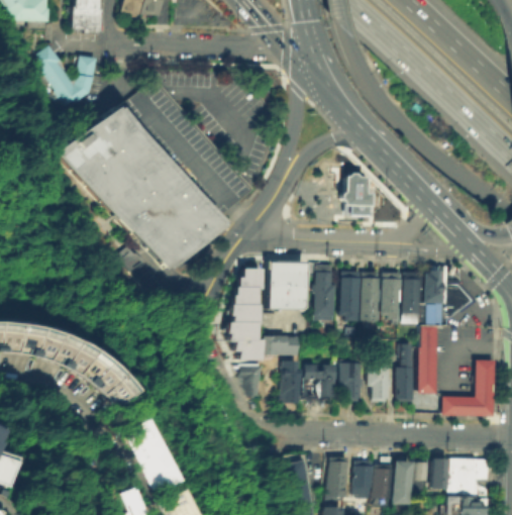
[(46,0),(46,7),(48,7),(47,28),(31,28),(31,20),(17,20),(5,0),(46,0)]
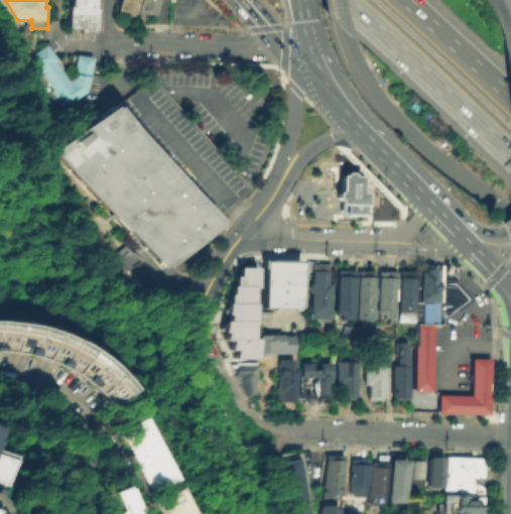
[(97,0),(97,33),(73,32),(73,0),(97,0)]
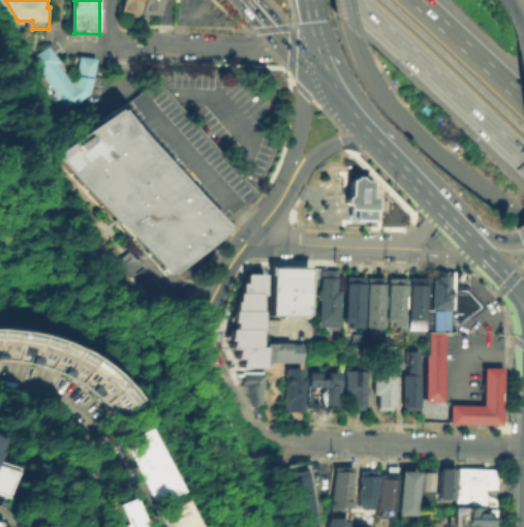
[(140,14),(140,17),(132,17),(133,14),(125,14),(125,0),(143,0),(143,14),(140,14)]
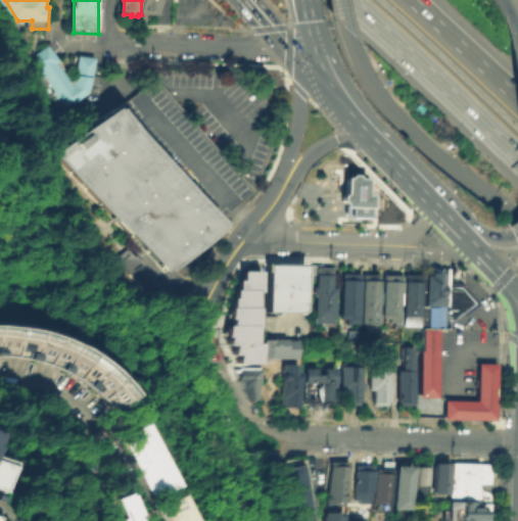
[(161,0),(161,16),(143,15),(143,0),(161,0)]
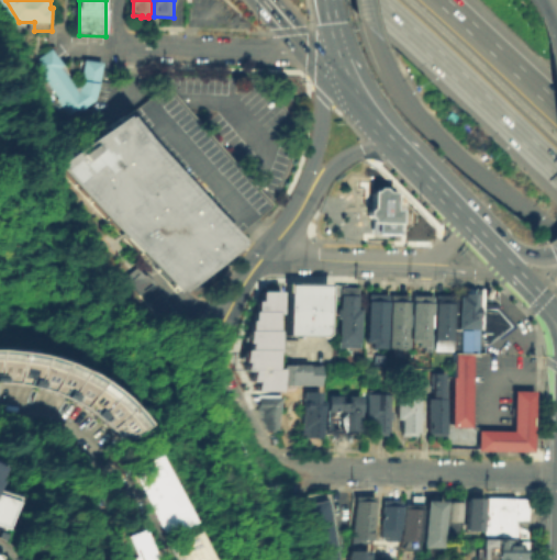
[(69,71),(82,89),(87,86),(90,62),(108,64),(103,103),(91,113),(89,111),(79,119),(66,101),(68,100),(43,67),(48,63),(46,60),(57,51),(73,69),(69,71)]
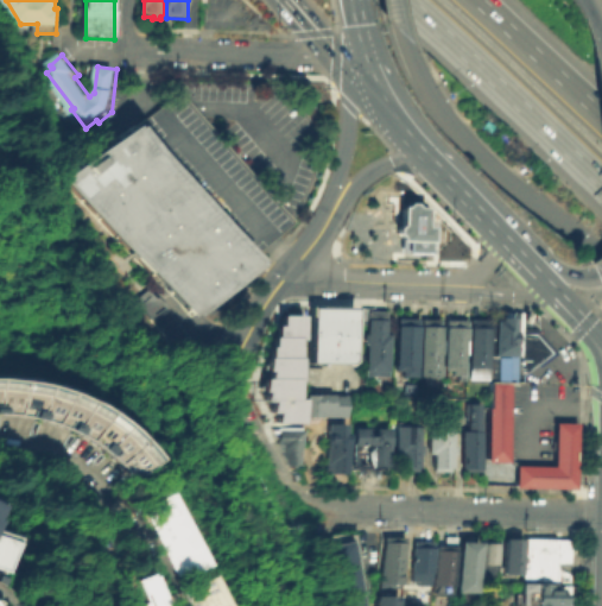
[(258,262),(138,122),(74,178),(194,317),(258,262)]
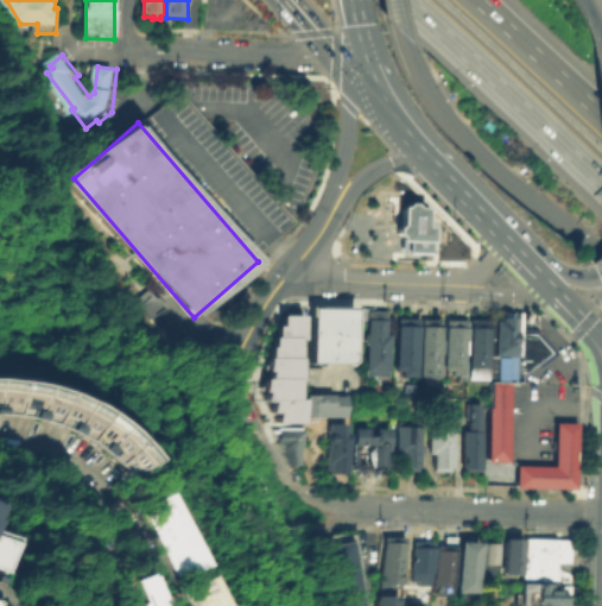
[(431,254),(432,227),(428,226),(428,207),(403,206),(401,253),(431,254)]
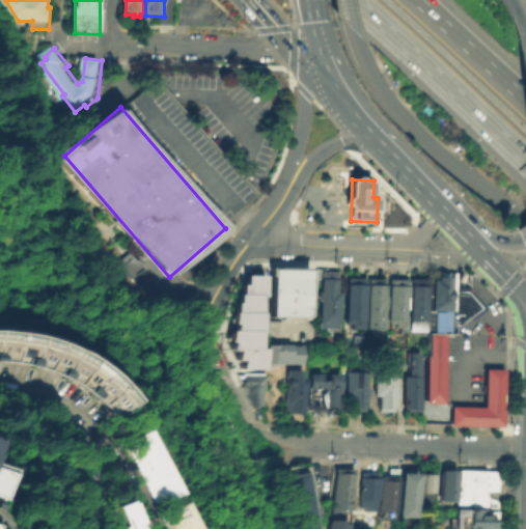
[(125,261),(136,251),(176,294),(161,301),(125,261)]
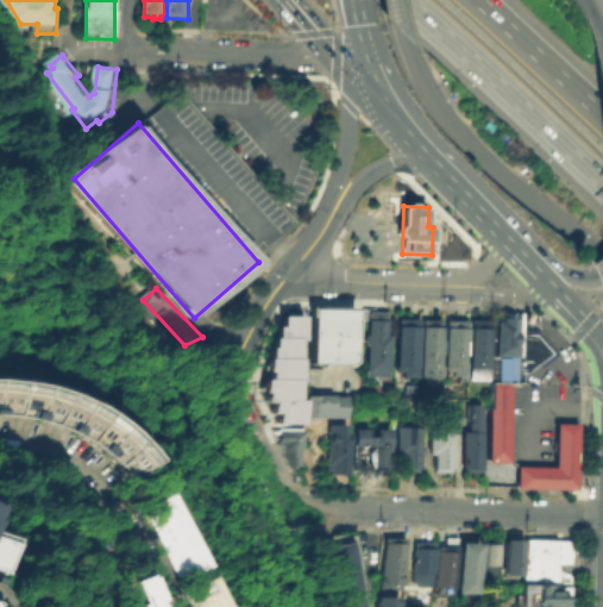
[(358,308),(307,307),(306,325),(311,329),(309,365),(351,367),(356,362),(358,308)]
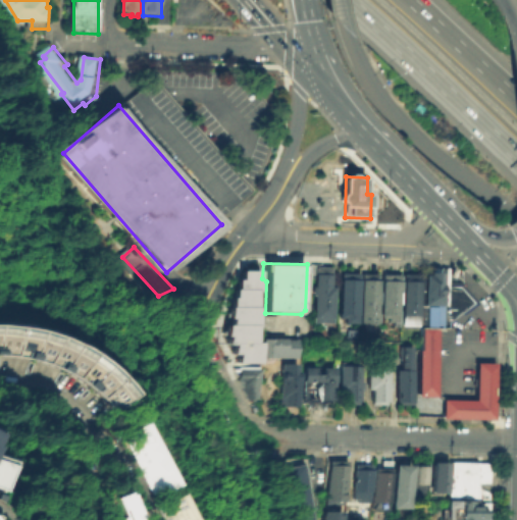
[(338,270),(337,291),(342,291),(341,327),(318,326),(318,315),(319,315),(319,300),(316,299),(317,289),(320,289),(320,281),(314,281),(314,267),(324,266),(324,269),(338,270)]
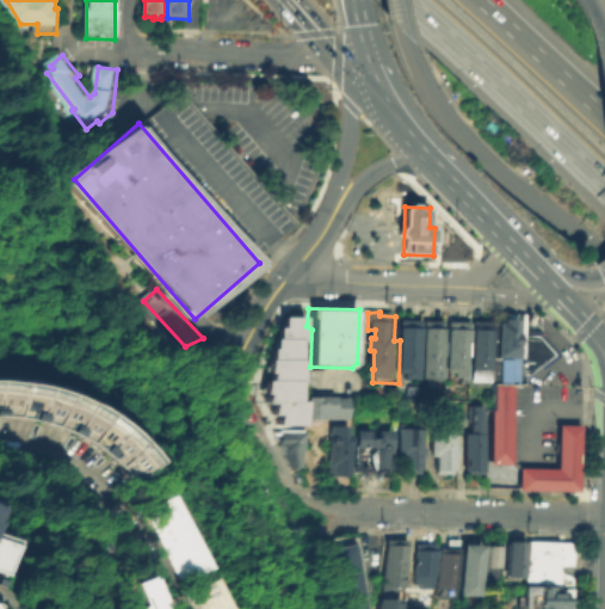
[(519,319),(506,319),(506,313),(529,313),(529,330),(528,358),(518,358),(519,319)]
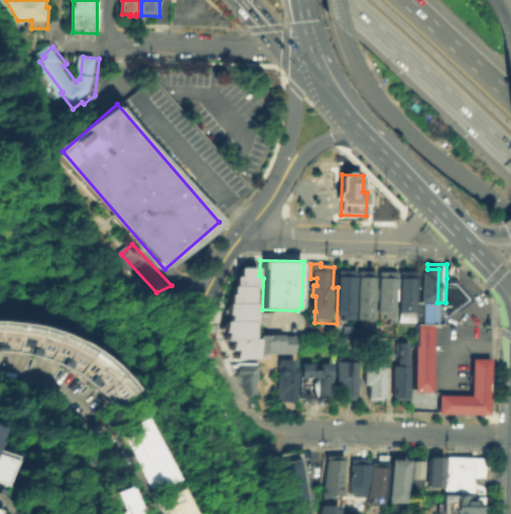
[(258,268),(240,268),(240,277),(231,277),(231,351),(240,351),(240,360),(259,360),(259,339),(255,339),(255,289),(258,289),(258,268)]
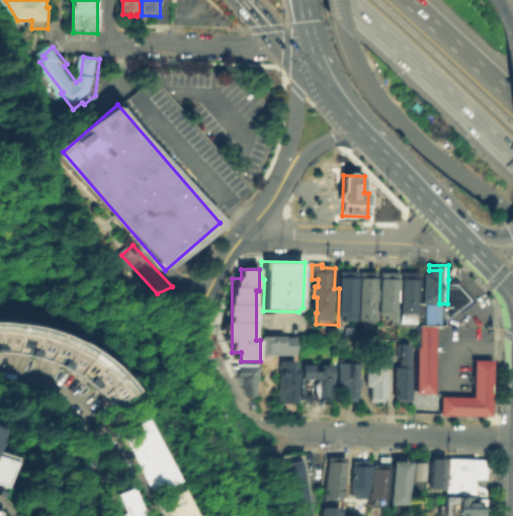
[(431,273),(429,273),(429,270),(440,270),(439,304),(431,303),(431,273)]
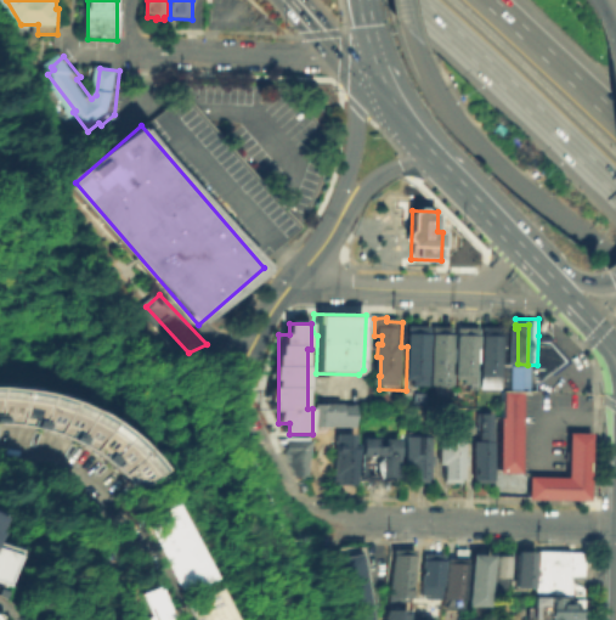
[(433,327),(431,387),(414,387),(414,381),(408,381),(410,326),(433,327)]
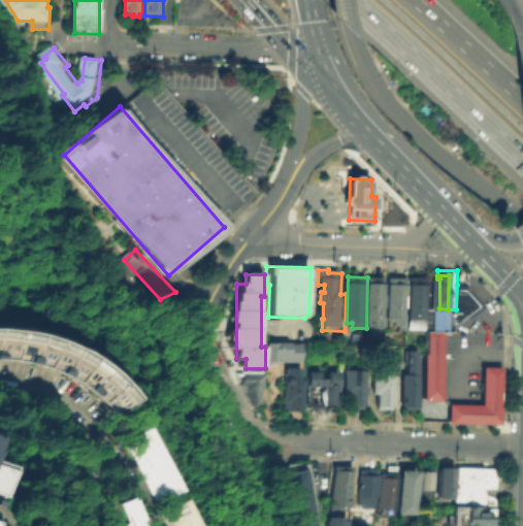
[(387,278),(386,295),(388,295),(388,307),(387,307),(387,318),(387,327),(368,327),(369,277),(387,278)]
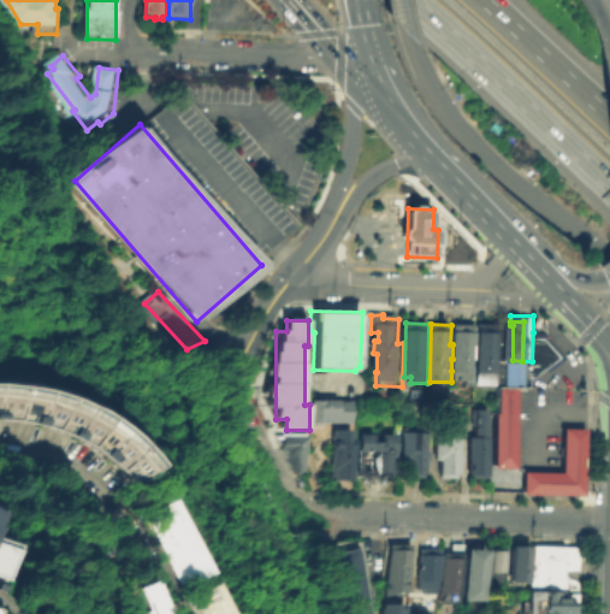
[(501,360),(501,388),(483,387),(484,324),(502,325),(501,360)]
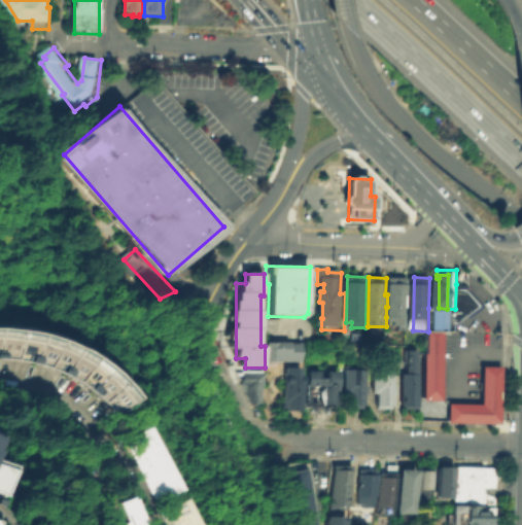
[(407,308),(407,326),(394,326),(395,324),(390,324),(390,319),(388,319),(389,278),(409,278),(408,308),(407,308)]
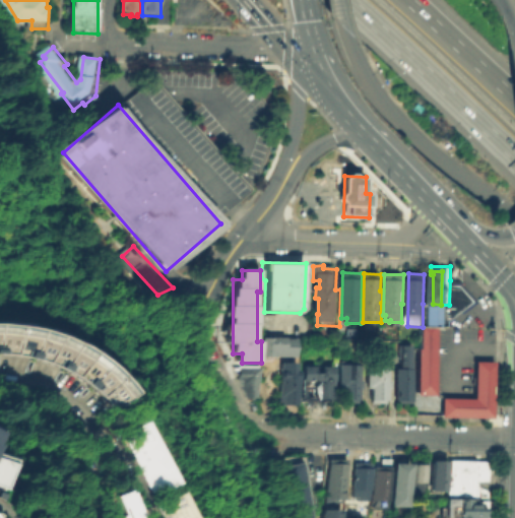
[(433,304),(423,304),(424,274),(431,274),(433,274),(433,304)]
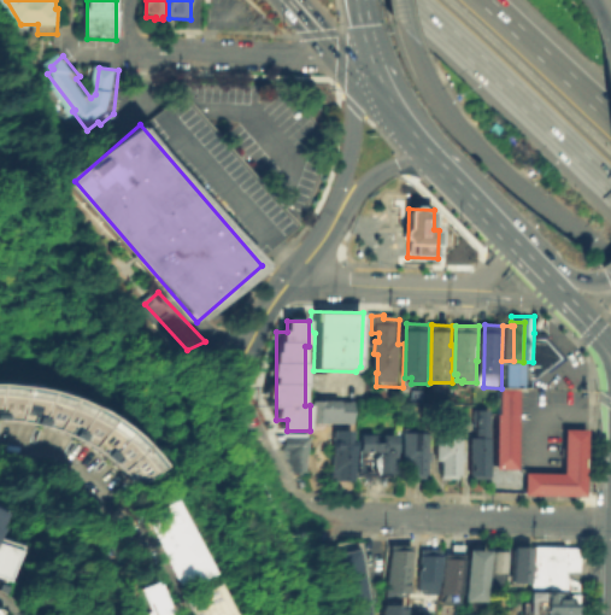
[(547,334),(568,358),(533,388),(521,388),(501,388),(501,361),(513,361),(523,362),(533,362),(534,333),(547,334)]
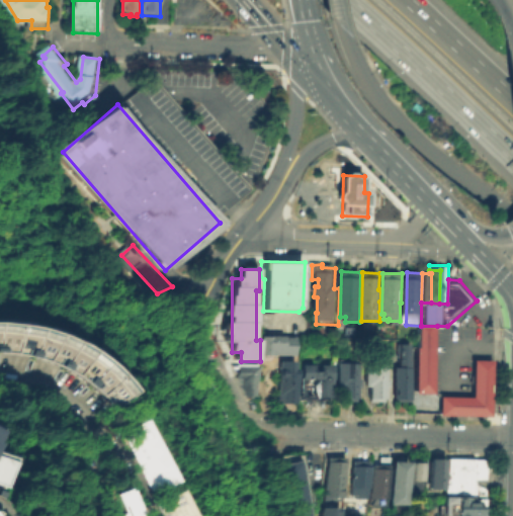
[(436,394),(419,394),(421,326),(437,326),(436,394)]
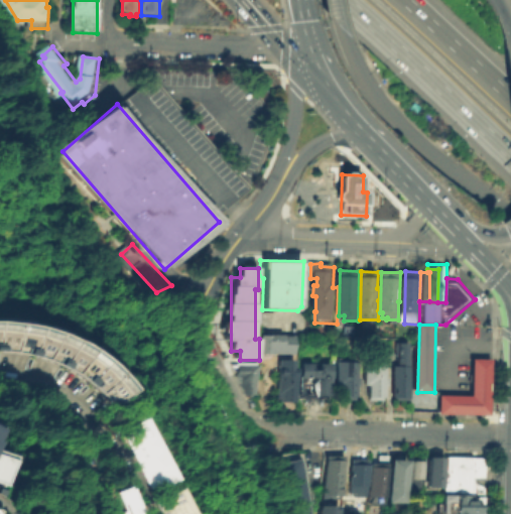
[(83,350),(98,359),(114,370),(128,383),(142,399),(120,418),(107,402),(98,395),(83,384),(69,376),(56,371),(26,362),(9,360),(0,360),(0,331),(9,331),(29,334),(46,337),(66,343),(83,350)]
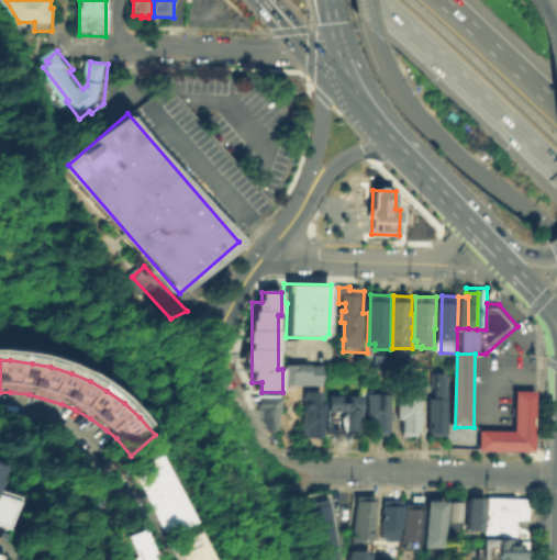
[(288,368),(288,365),(316,366),(315,378),(307,377),(305,387),(287,385),(288,368)]
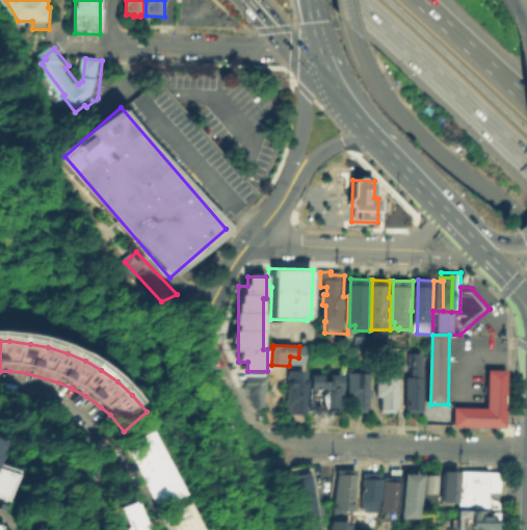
[(427,355),(426,379),(427,379),(426,415),(410,414),(411,379),(415,379),(416,354),(427,355)]
